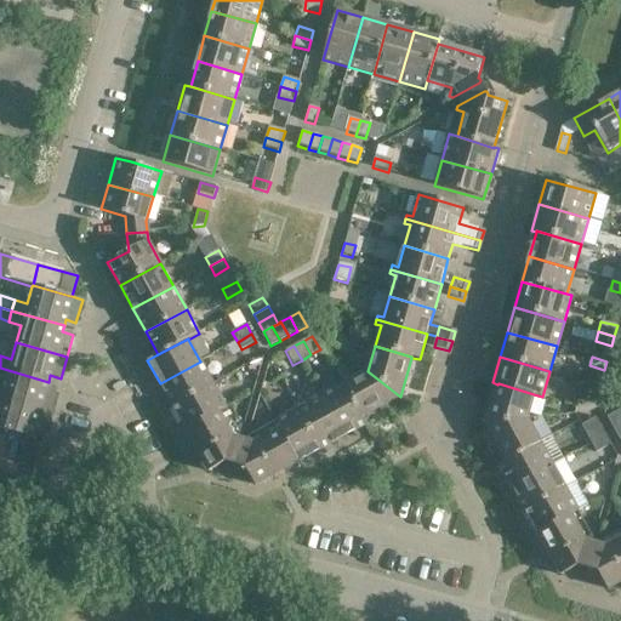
[(214,385),(200,362),(160,383),(174,406),(214,385)]
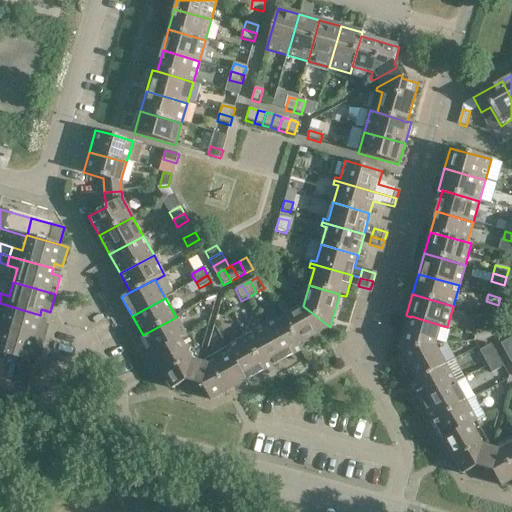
[(40,315),(0,303),(0,312),(4,314),(0,328),(41,340),(46,322),(38,320),(40,315)]
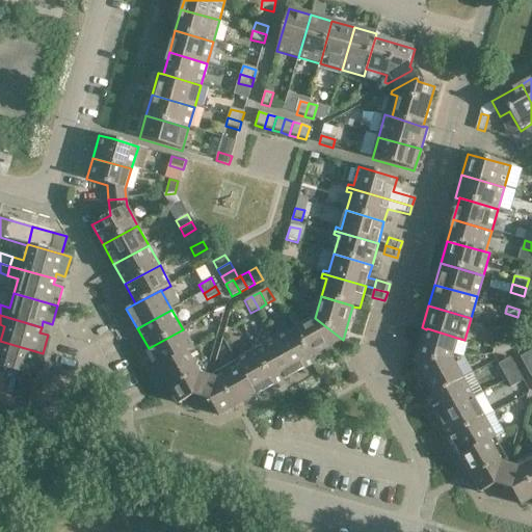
[(295,315),(289,318),(293,325),(299,322),(295,315)]
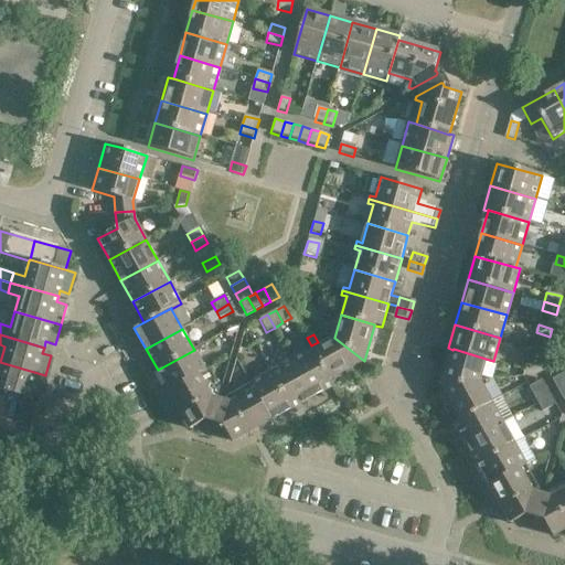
[(364,361),(334,338),(313,350),(330,380),(331,380),(364,361)]
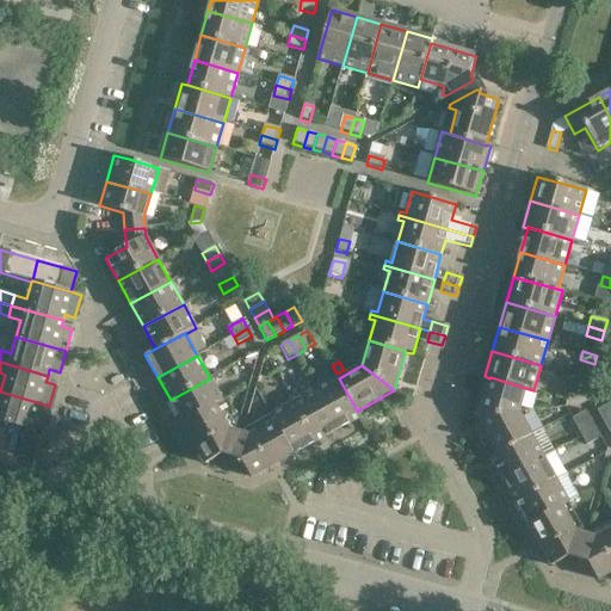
[(578,365),(575,375),(590,380),(593,369),(578,365)]
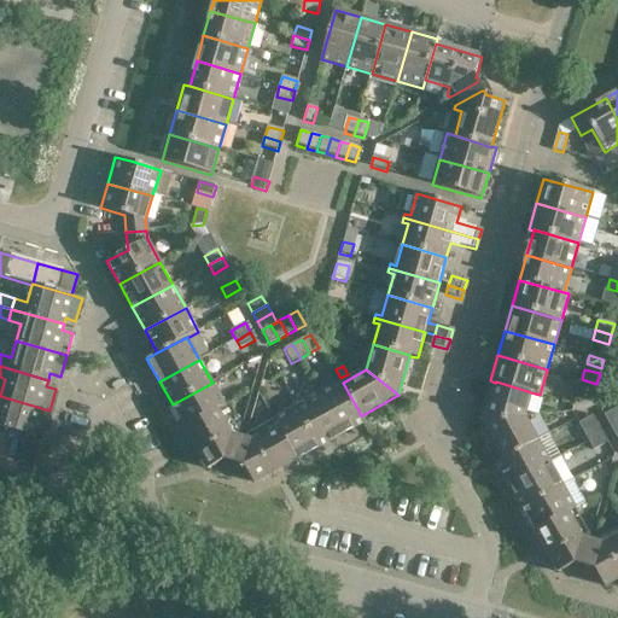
[(596,384),(582,379),(578,389),(594,394),(596,384)]
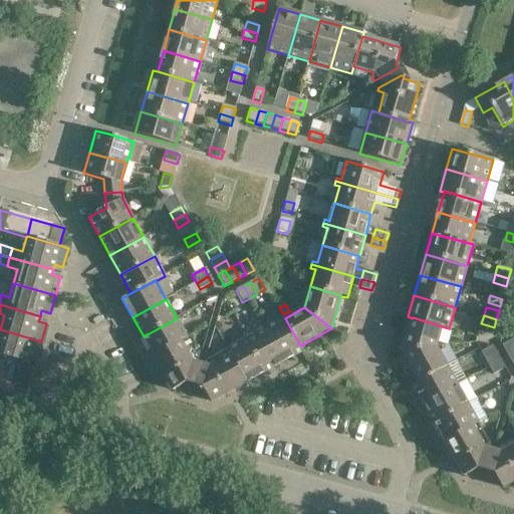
[(413,317),(412,318),(403,350),(437,347),(442,326),(413,317)]
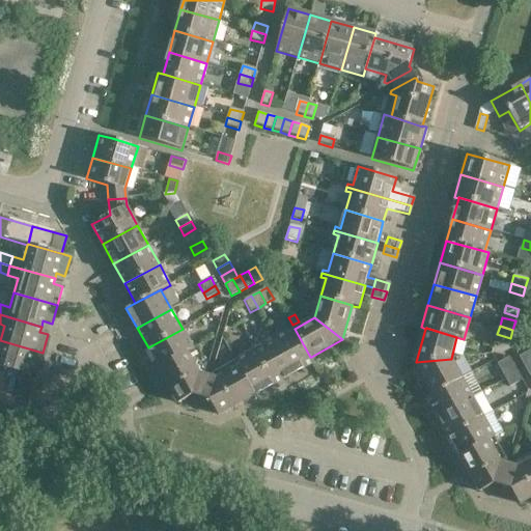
[(194,348),(183,329),(148,347),(159,367),(187,352),(188,353),(194,348)]
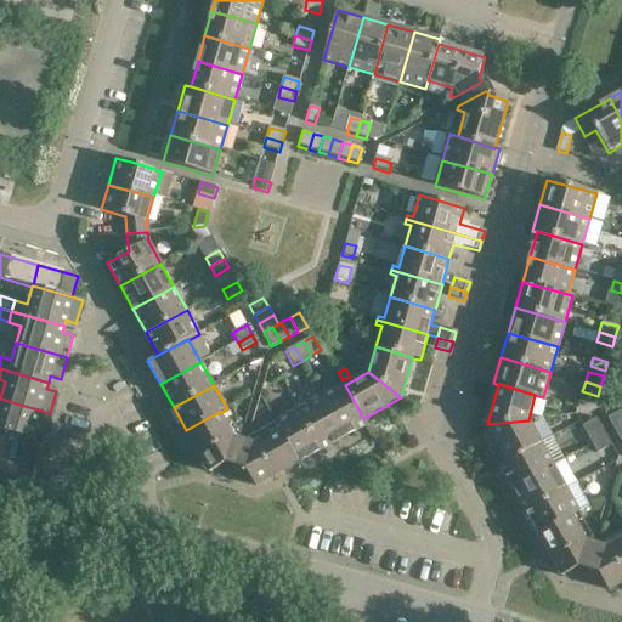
[(363,418),(345,385),(322,397),(344,437),(368,424),(365,418),(363,418)]
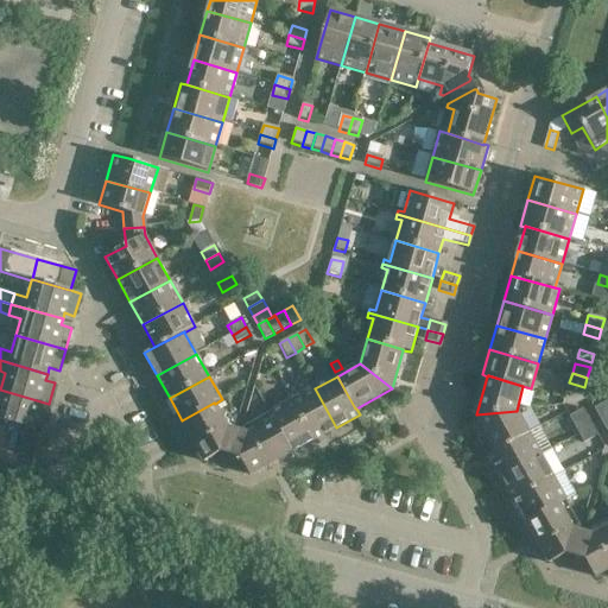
[(584,387),(569,382),(567,392),(582,397),(584,387)]
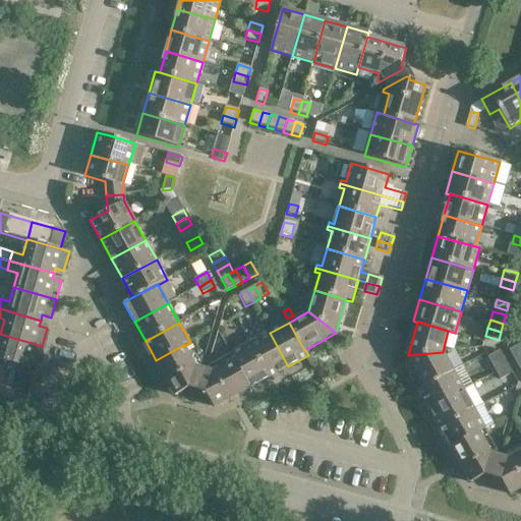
[(288,366),(270,333),(250,343),(270,377),(288,366)]
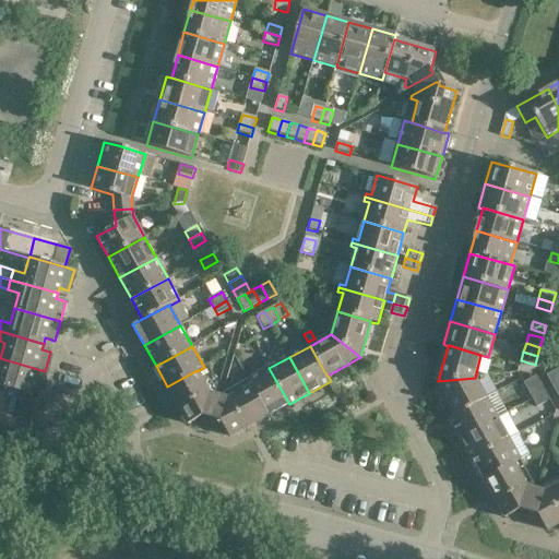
[(45,371),(0,358),(0,385),(28,394),(31,389),(39,391),(45,371)]
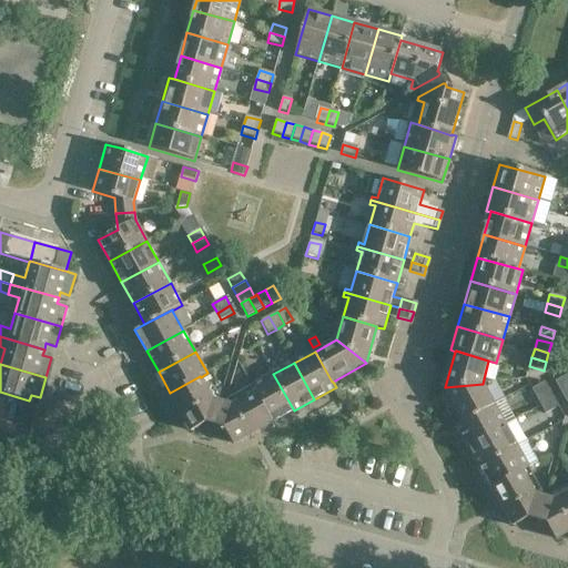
[(294,411),(273,374),(252,386),(255,393),(272,423),(294,411)]
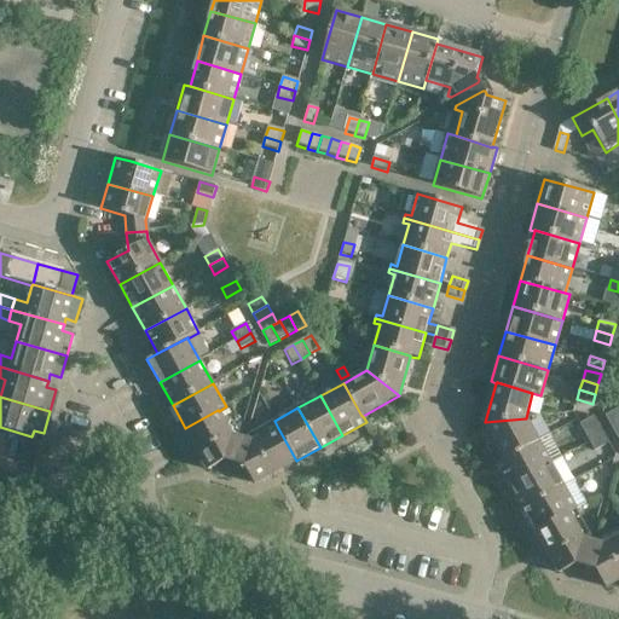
[(618,420),(618,408),(605,416),(611,424),(618,420)]
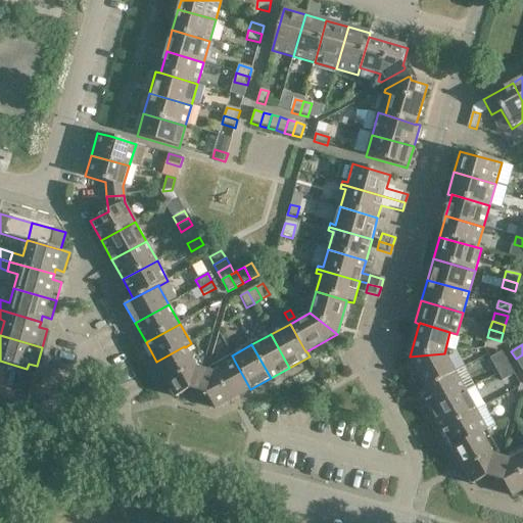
[(184,346),(156,362),(176,397),(191,390),(193,391),(195,390),(199,391),(203,392),(204,394),(205,394),(206,394),(215,409),(250,389),(235,362),(217,372),(214,366),(210,368),(206,367),(202,365),(200,363),(195,366),(185,347),(184,346)]
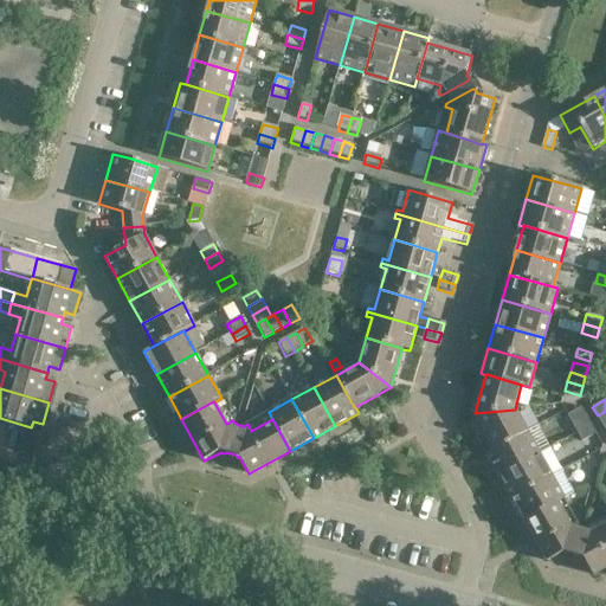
[(581,407),(567,416),(572,424),(586,417),(581,407)]
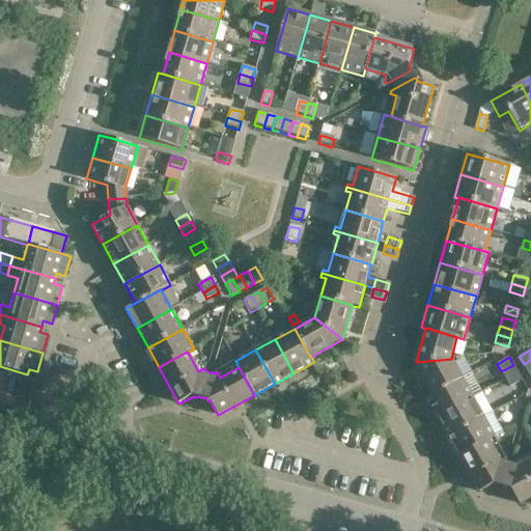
[(462,379),(451,359),(416,362),(432,393),(432,394),(462,379)]
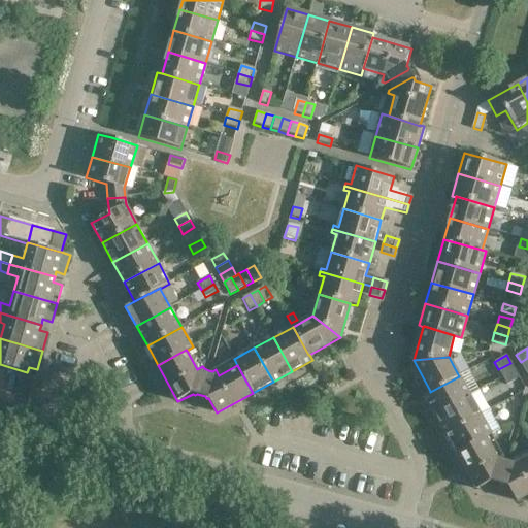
[(515,370),(510,363),(498,369),(502,376),(515,370)]
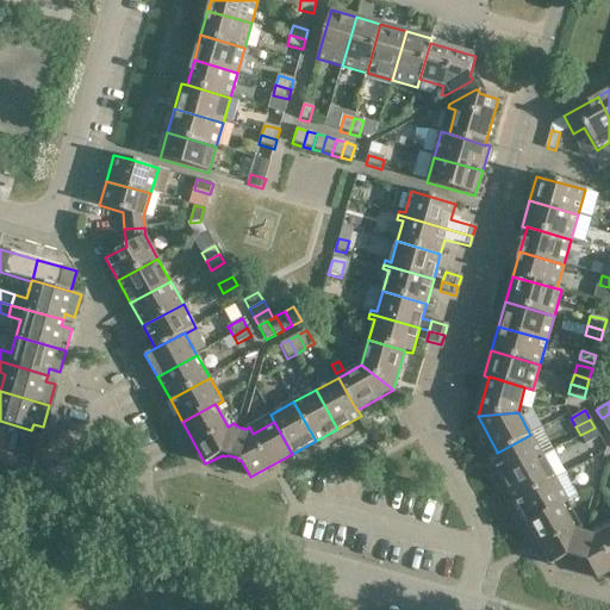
[(601,437),(595,428),(580,435),(586,444),(601,437)]
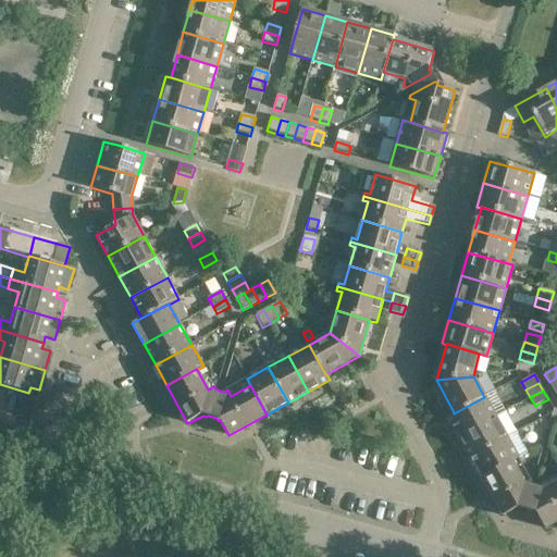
[(23,393),(16,415),(32,419),(37,397),(23,393)]
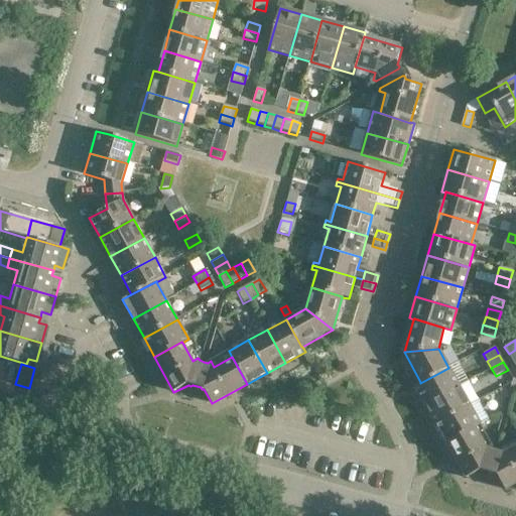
[(459,386),(448,368),(420,383),(420,382),(414,385),(425,405),(459,386)]
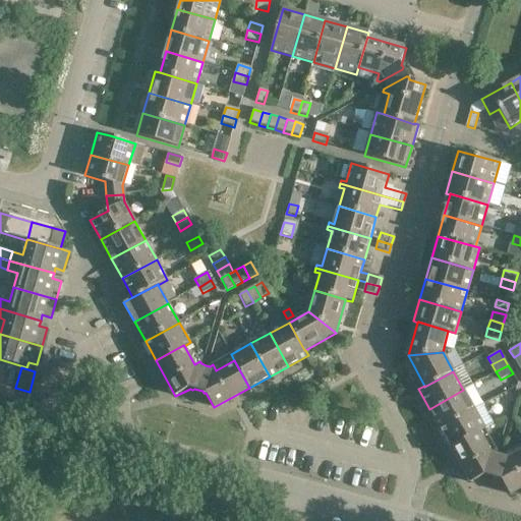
[(483,405),(472,386),(463,390),(429,409),(440,428),(483,405)]
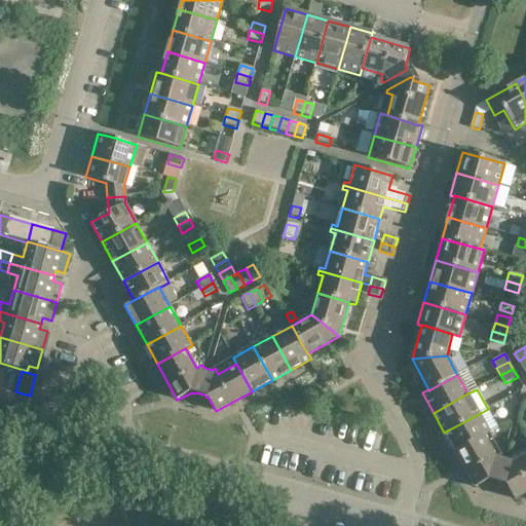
[(498,428),(488,409),(444,433),(455,452),(483,437),(498,428)]
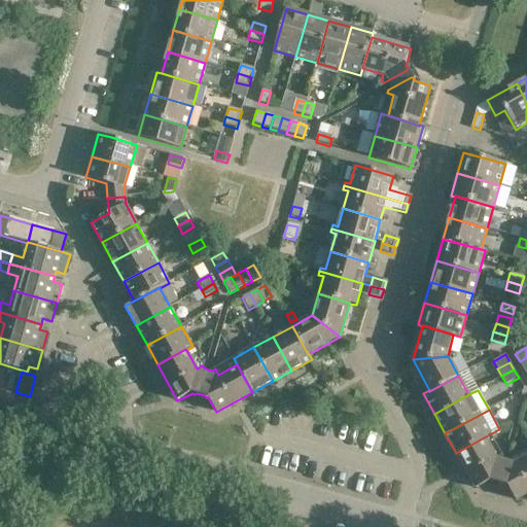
[(484,437),(456,453),(476,489),(491,481),(491,482),(494,483),(495,482),(498,482),(503,484),(504,486),(506,486),(516,500),(526,493),(526,457),(517,463),(514,457),(511,459),(506,457),(502,456),(501,453),(494,456),(484,437)]
